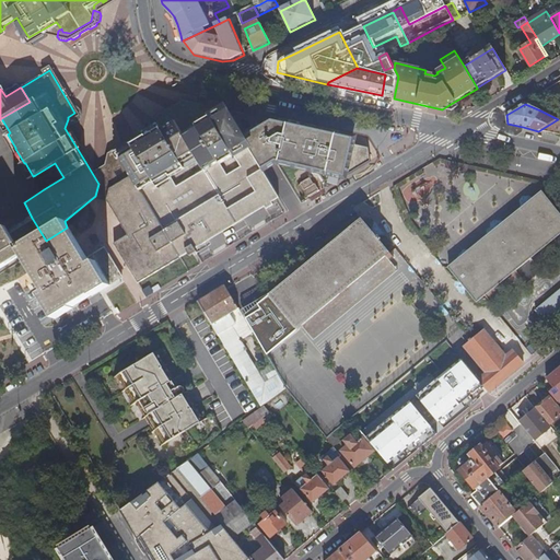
[(73,105),(70,105),(74,113),(68,117),(68,119),(71,121),(74,121),(77,121),(79,119),(80,118),(81,117),(82,115),(82,113),(82,111),(80,107),(79,106),(76,105),(73,105)]
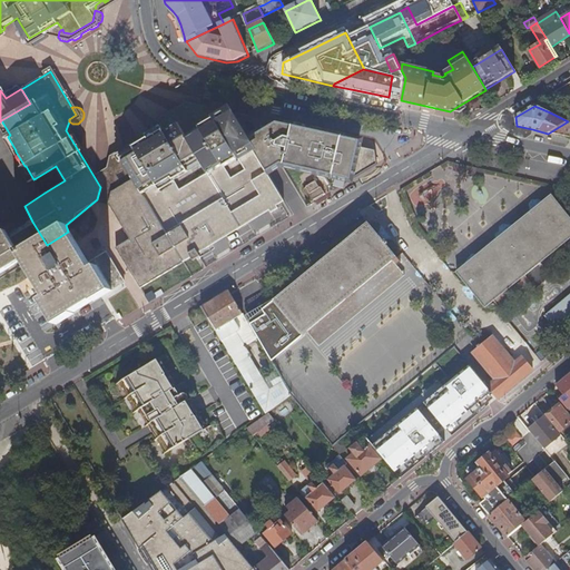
[(249,147),(229,112),(223,117),(187,107),(166,119),(158,124),(161,129),(148,138),(147,137),(133,146),(135,148),(120,157),(133,177),(111,190),(108,202),(130,237),(116,246),(140,287),(192,256),(193,259),(200,255),(199,252),(268,209),(269,213),(277,208),(275,205),(283,200),(264,170),(249,147)]
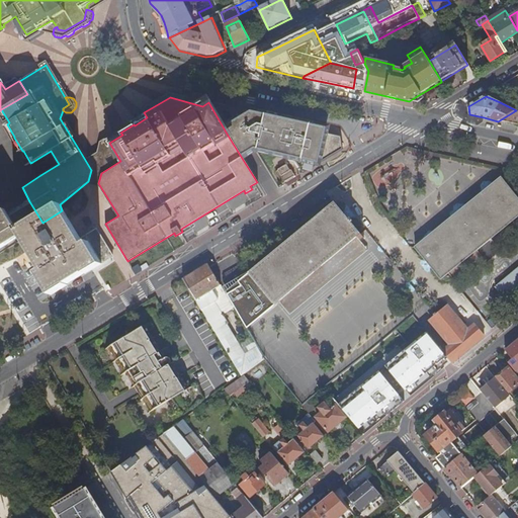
[(498,121),(517,125),(517,123),(517,111),(516,110),(498,121)]
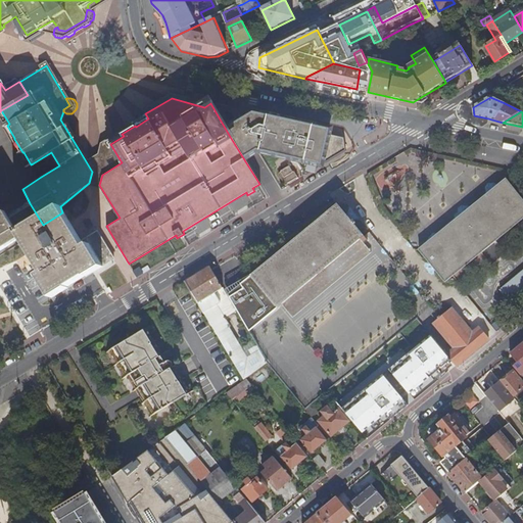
[(265,114),(253,112),(246,116),(325,134),(326,129),(303,124),(282,119),(265,114)]
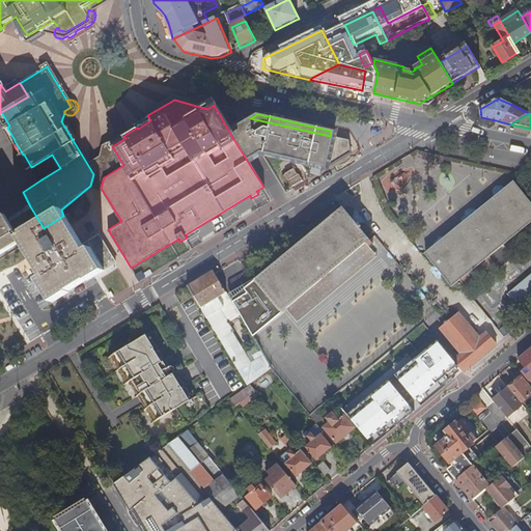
[(250,118),(244,122),(260,150),(261,151),(301,160),(300,163),(308,176),(310,175),(348,152),(346,140),(330,136),(250,118)]
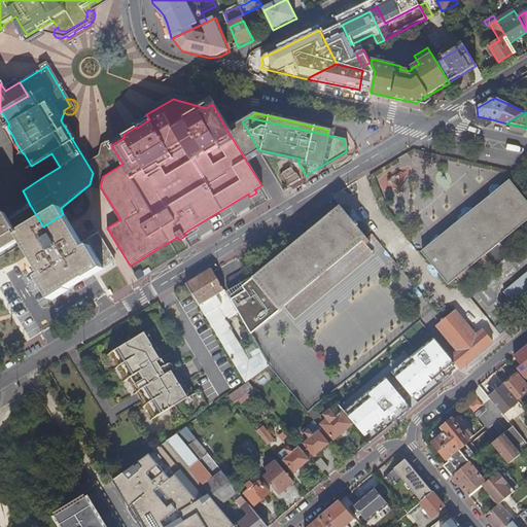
[(258,149),(242,121),(240,123),(244,128),(231,136),(244,157),(258,149)]
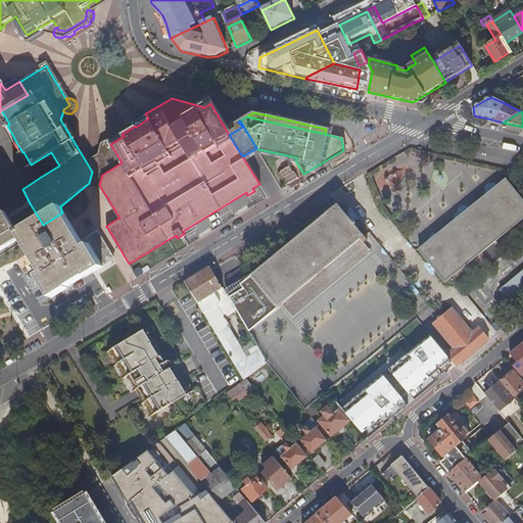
[(51,152),(33,163),(38,173),(41,177),(59,165),(57,162),(51,152)]
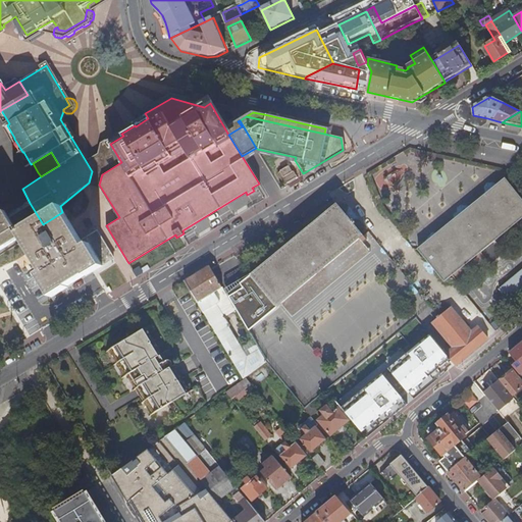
[(285,167),(277,171),(277,172),(276,174),(275,175),(281,186),(283,187),(285,186),(285,184),(294,178),(295,177),(295,175),(294,173),(291,173),(288,168),(285,167)]
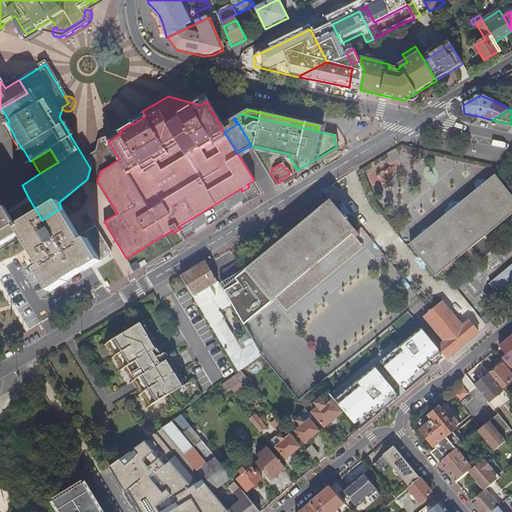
[(97,181),(100,171),(95,169),(90,168),(87,179),(92,180),(97,181)]
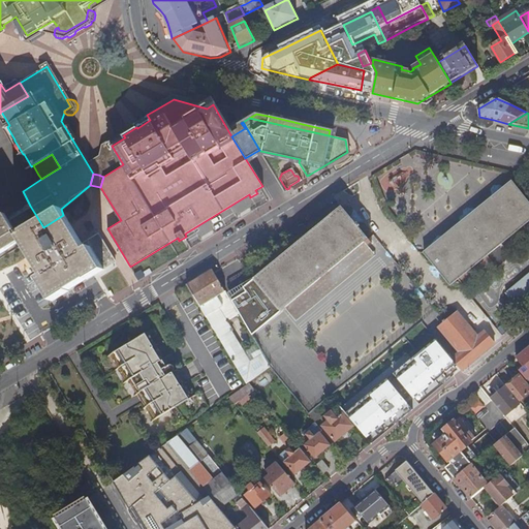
[(528,204),(511,182),(424,254),(450,287),(458,280),(487,256),(493,265),(497,270),(511,257),(508,252),(507,252),(501,245),(528,221),(528,204)]
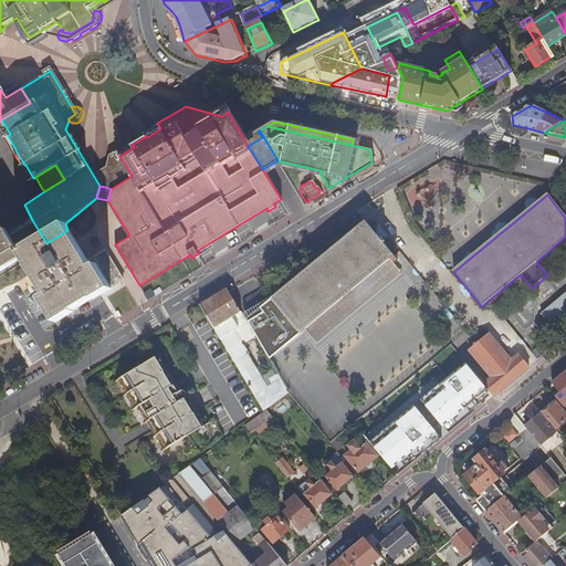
[(7,233),(22,259),(46,243),(32,220),(7,233)]
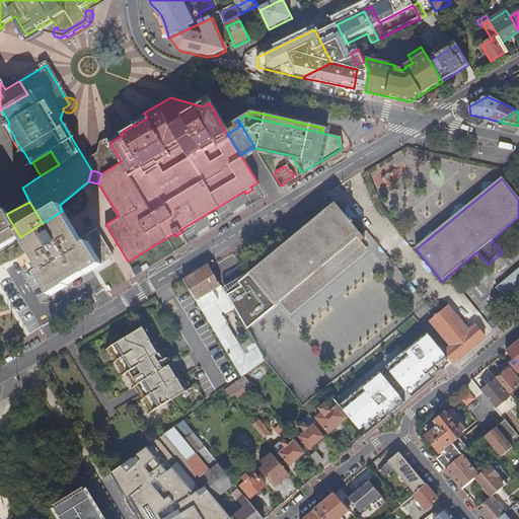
[(279,301),(357,237),(359,239),(362,236),(353,225),(356,223),(353,219),(350,221),(336,202),(249,273),(276,304),(279,301)]
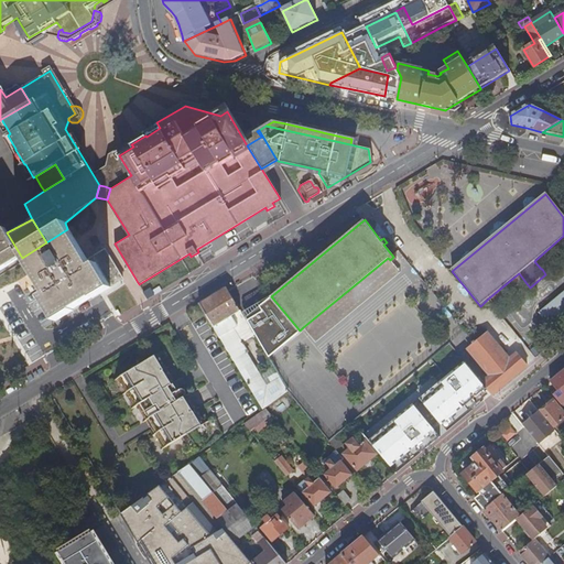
[(7,232),(4,228),(0,230),(0,270),(22,258),(7,232)]
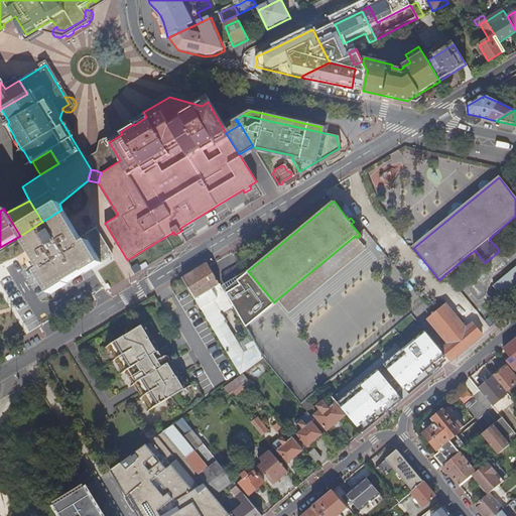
[(79,236),(61,210),(42,222),(20,236),(51,292),(101,263),(87,240),(83,242),(79,236)]
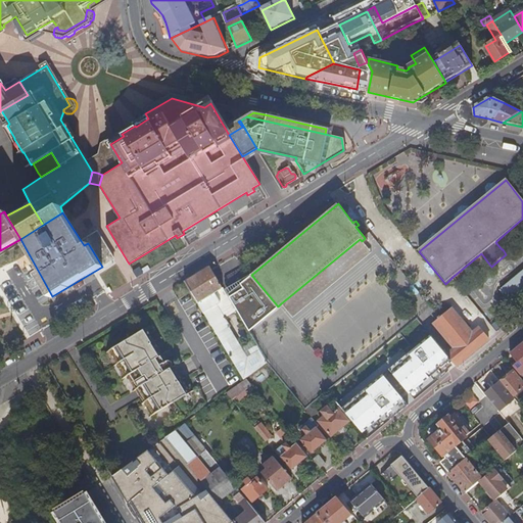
[(522,232),(522,219),(495,242),(502,249),(503,249),(522,232)]
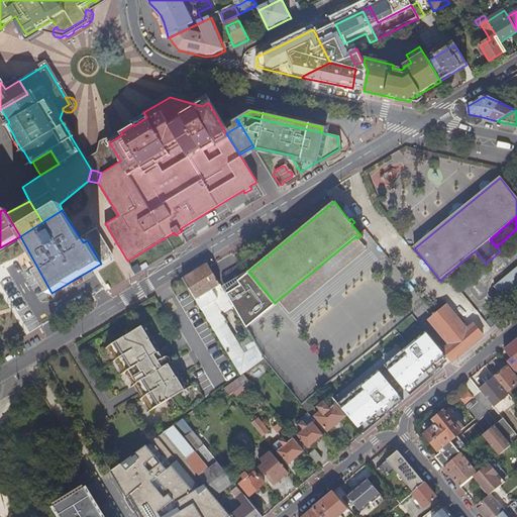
[(92,230),(79,236),(83,242),(87,240),(101,264),(108,259),(92,230)]
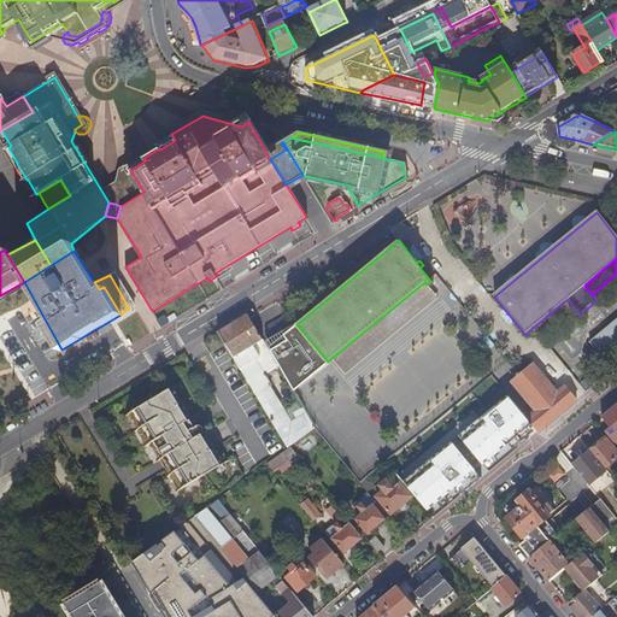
[(427,285),(424,282),(331,358),(346,374),(436,299),(438,301),(440,300),(427,285)]
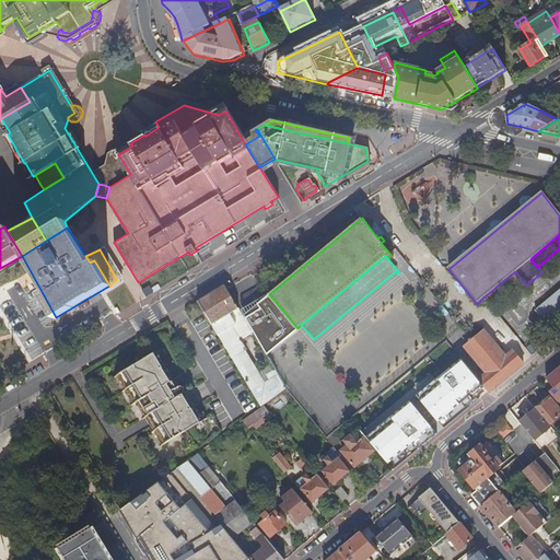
[(515,271),(485,296),(492,305),(522,280),(515,271)]
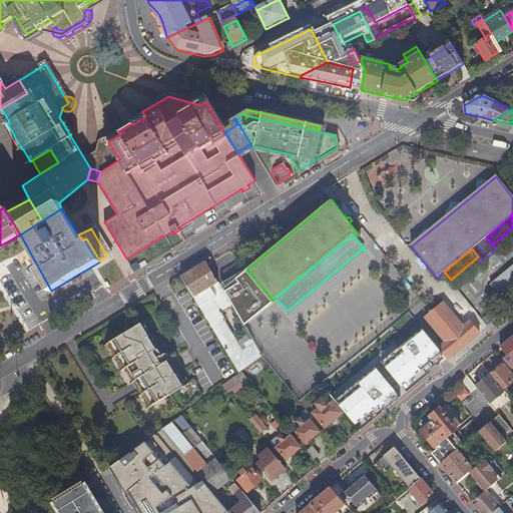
[(231,304),(205,261),(193,268),(181,276),(238,372),(240,370),(261,355),(262,355),(248,333),(235,341),(223,320),(224,319),(219,311),(231,304)]
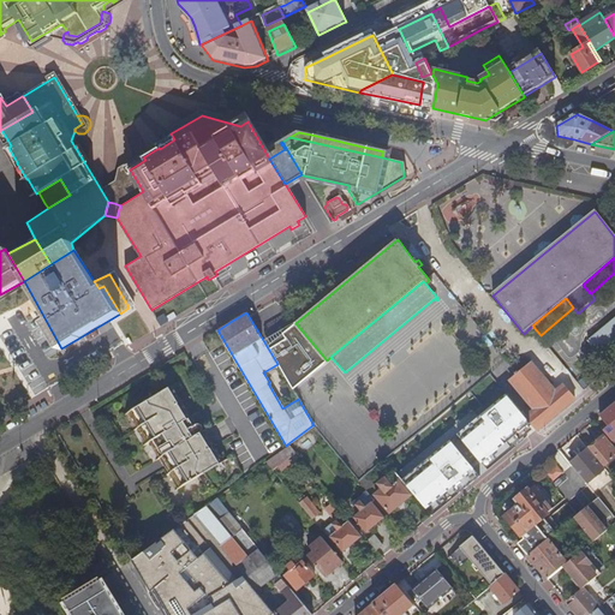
[(608,364),(614,358),(614,320),(589,342),(608,364)]
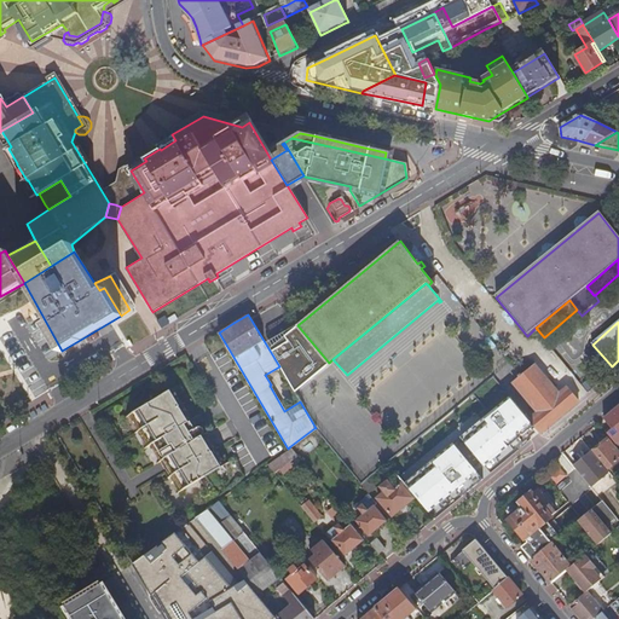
[(528,421),(539,434),(579,401),(568,388),(560,395),(534,366),(514,383),(538,414),(528,421)]
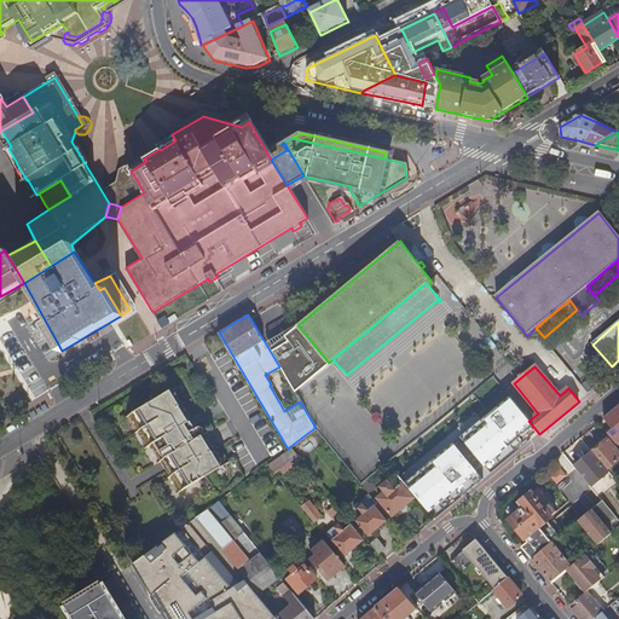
[(180,490),(223,464),(204,434),(207,432),(202,422),(195,426),(172,388),(129,414),(149,445),(152,443),(180,490)]
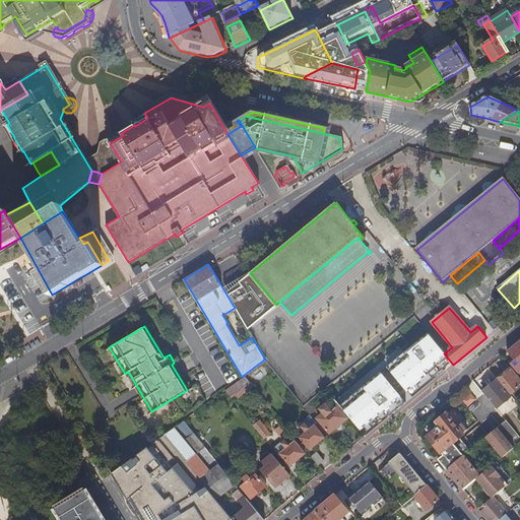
[(514,361),(510,364),(513,367),(518,374),(519,372),(519,342),(519,343),(508,352),(514,361)]
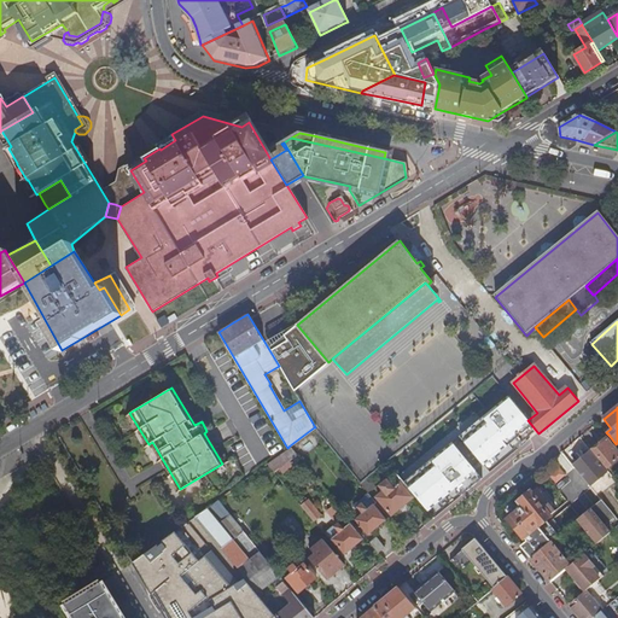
[(607,467),(617,459),(617,453),(607,441),(594,452),(607,467)]
